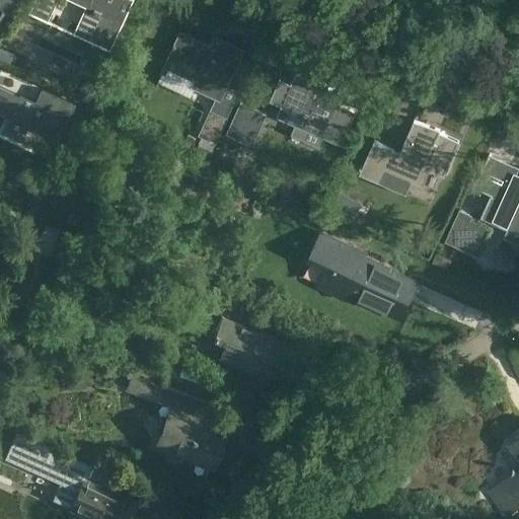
[(0,0),(0,34),(16,0),(0,0)]
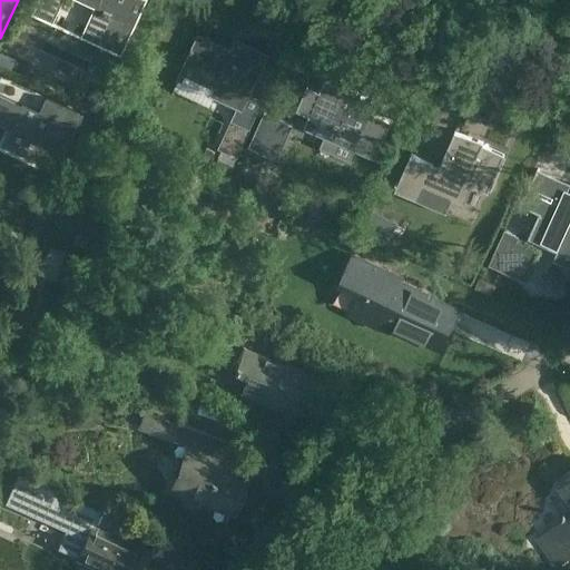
[(48,0),(61,6),(64,0),(80,0),(96,8),(82,37),(111,50),(119,33),(129,38),(146,5),(136,0),(48,0)]
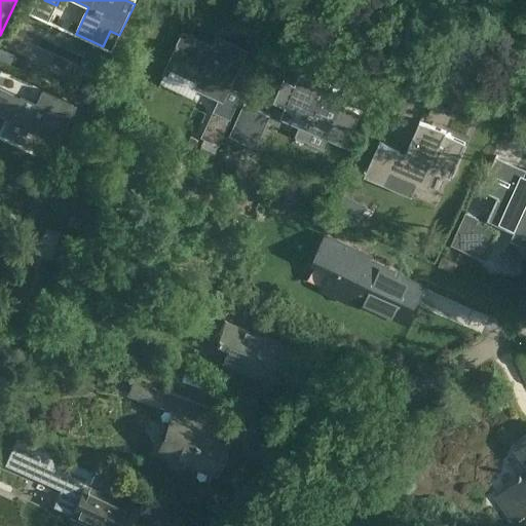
[(165,73),(224,100),(247,51),(219,38),(215,47),(184,33),(165,73)]
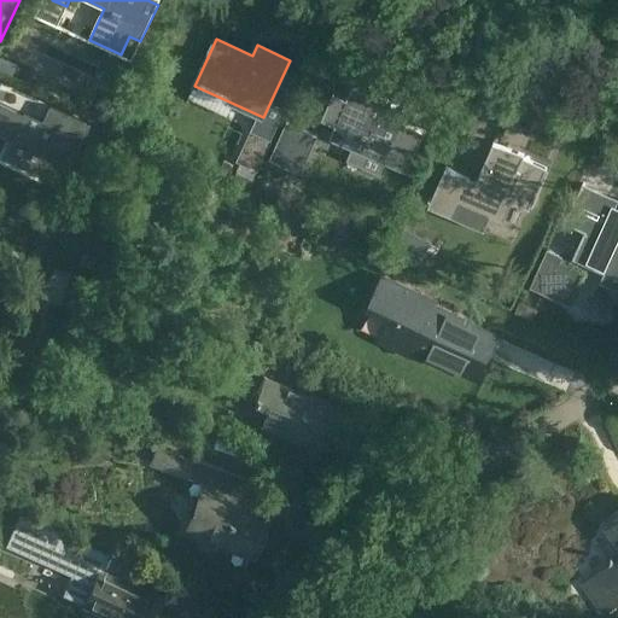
[(351,88),(347,101),(333,95),(321,122),(334,127),(330,139),(406,172),(423,133),(402,124),(407,112),(351,88)]
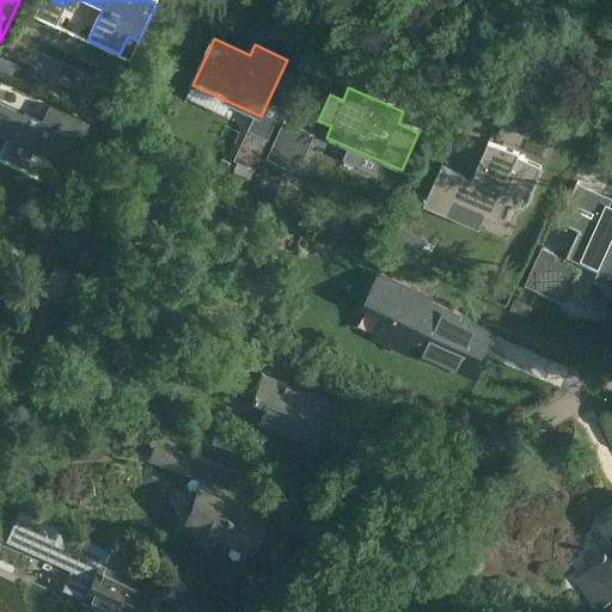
[(97,98),(90,112),(116,124),(128,99),(111,92),(97,98)]
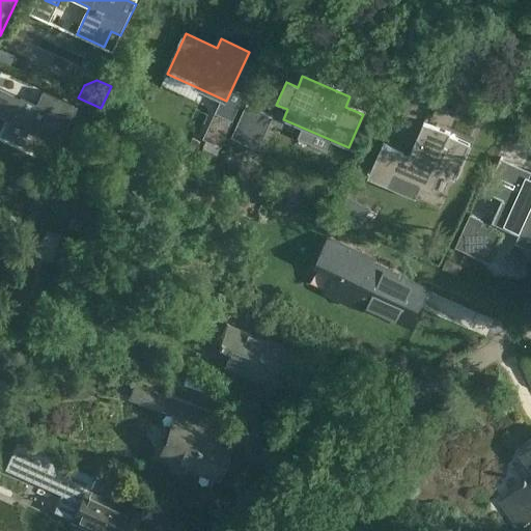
[(158,99),(187,106),(192,89),(163,81),(158,99)]
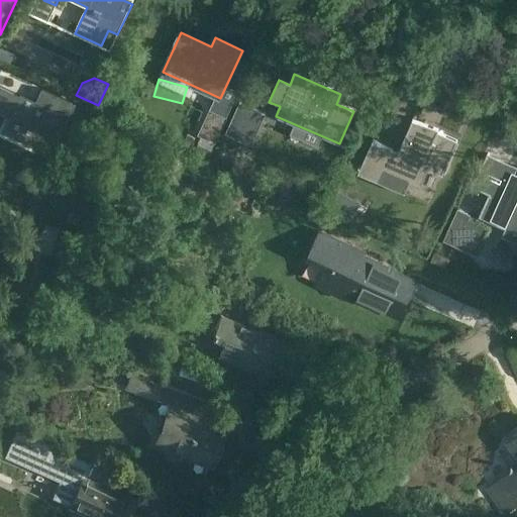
[(0,112),(9,117),(4,128),(1,135),(35,150),(38,144),(43,133),(54,138),(58,140),(75,104),(40,89),(34,101),(20,94),(19,96),(0,87),(0,112)]
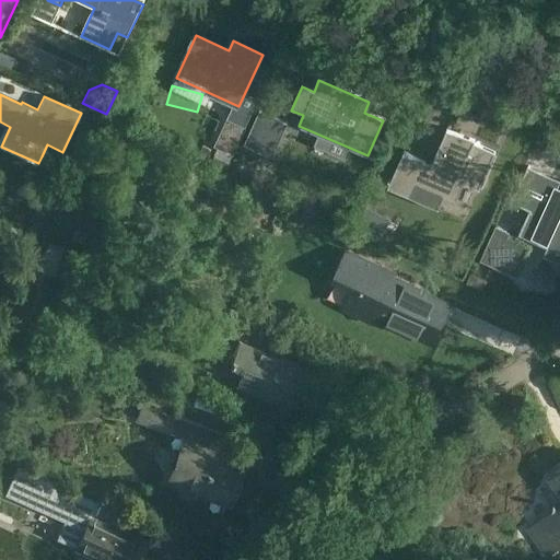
[(260,111),(245,144),(273,158),(289,124),(260,111)]
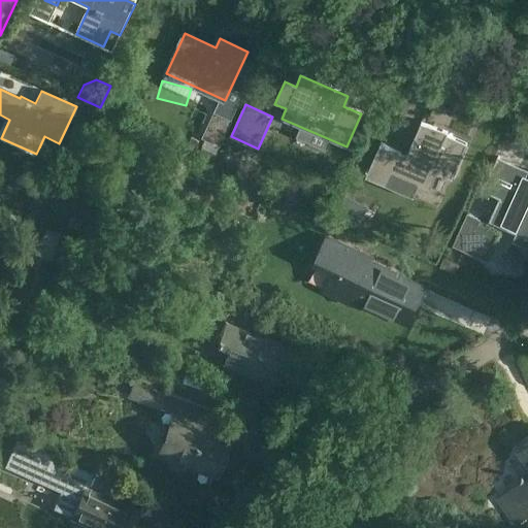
[(215,112),(202,138),(205,139),(220,146),(221,146),(233,121),(232,120),(232,121),(215,112)]
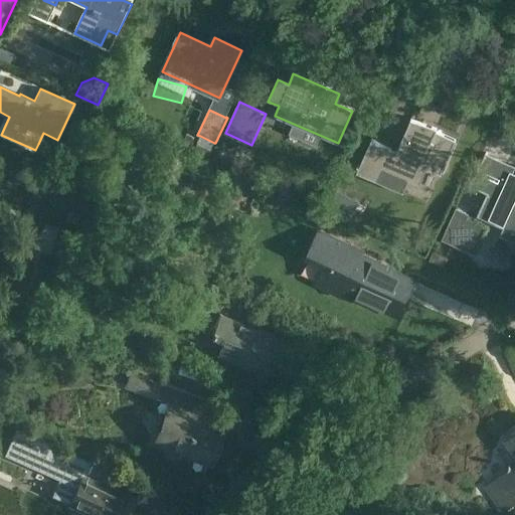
[(358,165),(357,167),(359,168),(357,172),(376,180),(382,168),(408,180),(419,185),(427,168),(442,174),(457,141),(437,132),(438,130),(411,118),(397,149),(372,138),(360,166),(358,165)]
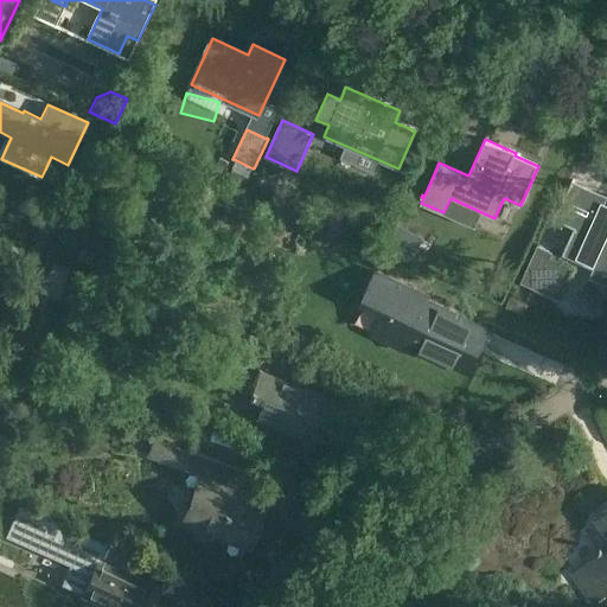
[(236,160),(228,179),(244,186),(253,168),(236,160)]
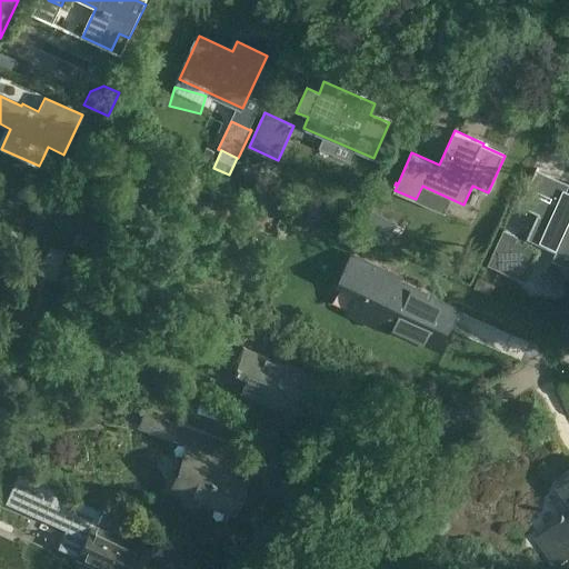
[(533,192),(527,207),(539,212),(529,233),(558,247),(556,251),(555,255),(568,260),(568,190),(567,190),(557,186),(550,200),(533,192)]
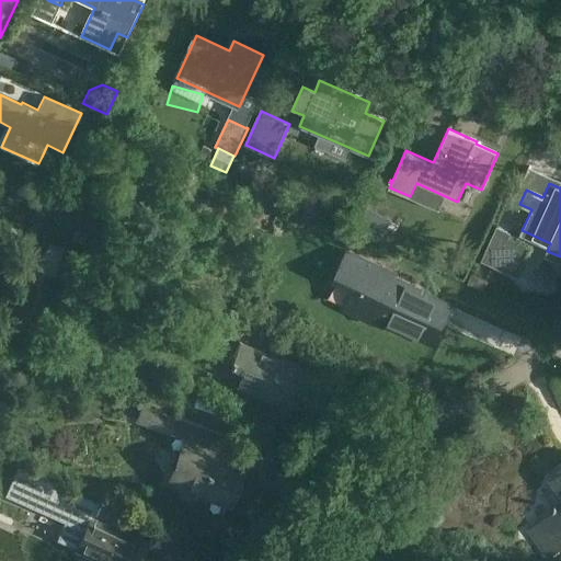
[(264,194),(259,205),(273,213),(278,202),(264,194)]
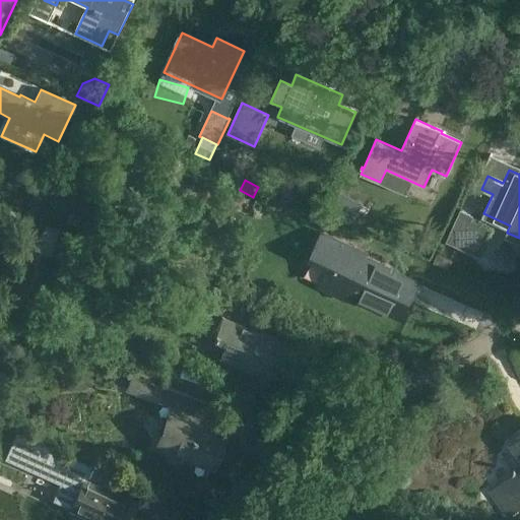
[(312,182),(305,195),(313,199),(320,186),(312,182)]
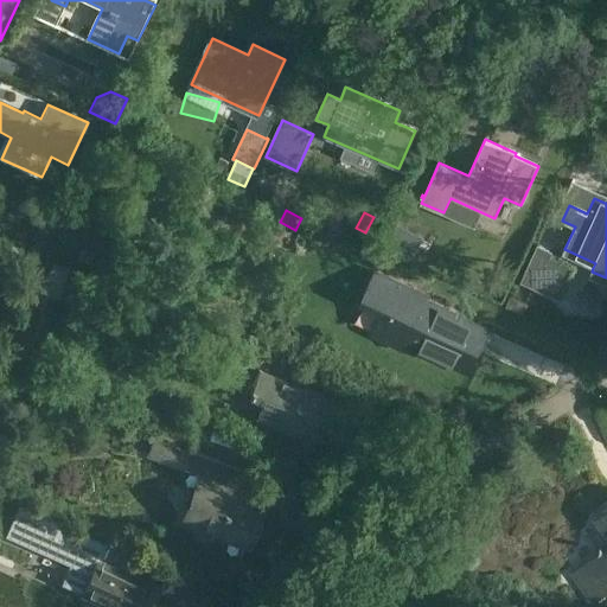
[(398,223),(388,244),(413,257),(423,236),(398,223)]
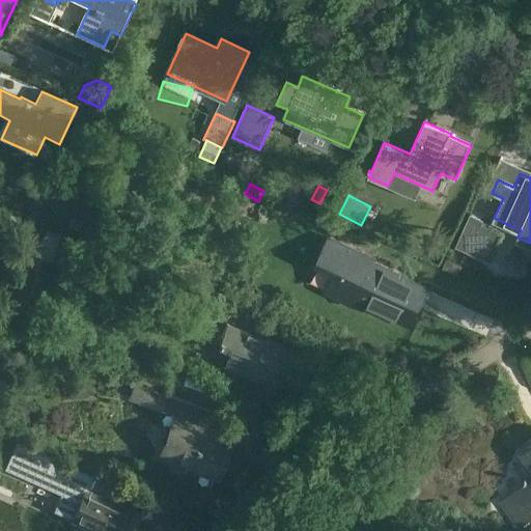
[(470,215),(458,240),(472,246),(469,253),(490,262),(502,233),(482,224),(483,220),(470,215)]
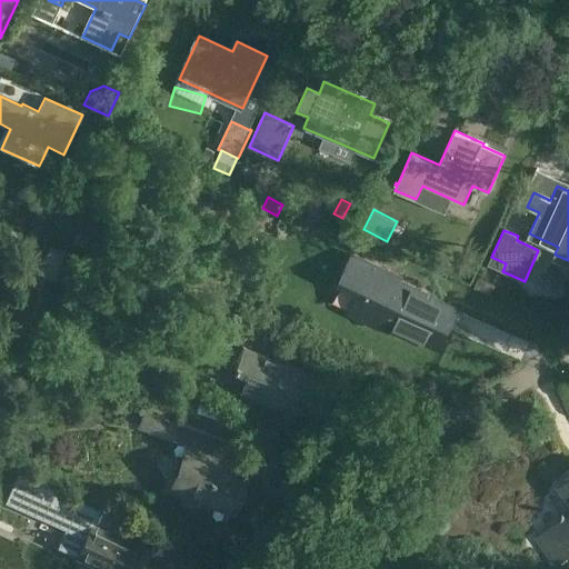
[(76,233),(72,241),(85,246),(88,238),(76,233)]
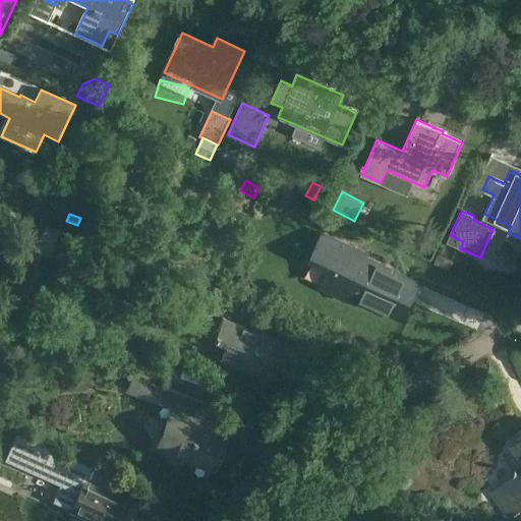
[(323,233),(311,259),(329,267),(320,287),(348,300),(350,295),(402,320),(420,282),(354,251),(355,248),(323,233)]
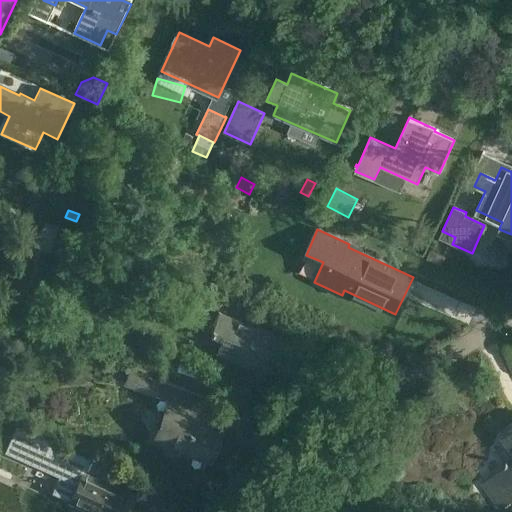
[(259,368),(274,332),(273,332),(272,335),(218,312),(210,331),(223,336),(217,351),(237,359),(238,355),(260,364),(258,368),(259,368)]
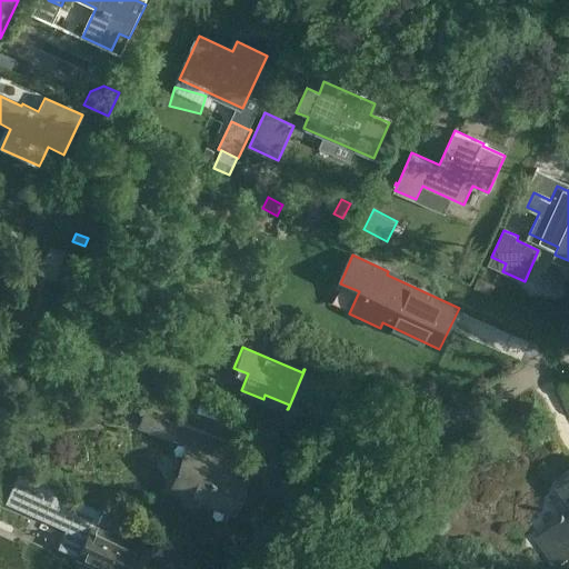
[(136,411),(125,407),(120,417),(131,421),(136,411)]
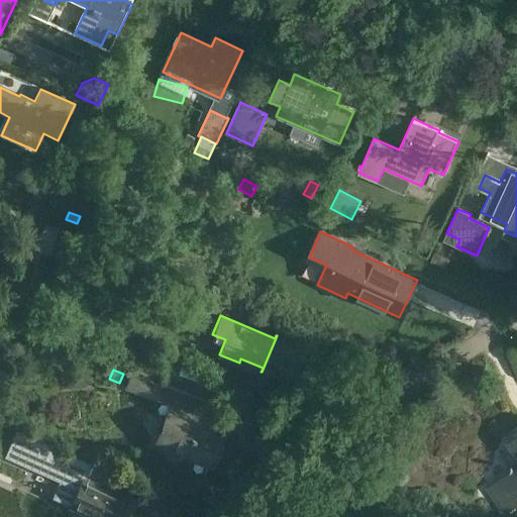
[(124,388),(157,401),(164,385),(131,372),(124,388)]
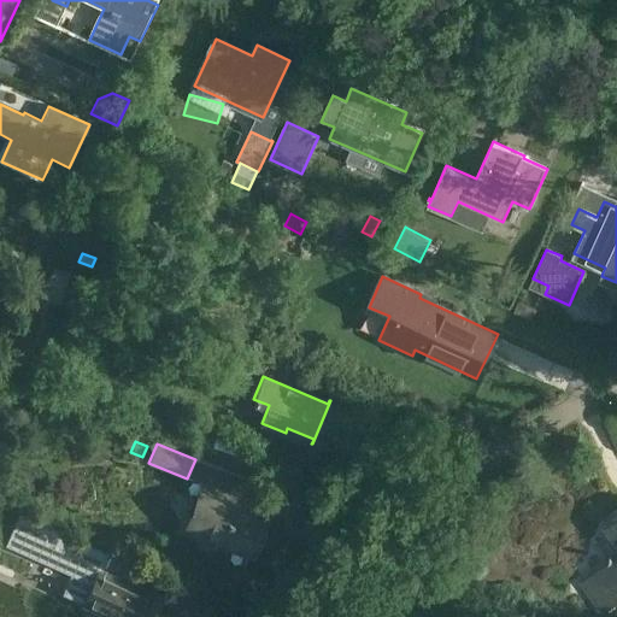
[(204,482),(186,530),(251,554),(266,511),(238,500),(239,495),(245,479),(195,459),(188,476),(204,482)]
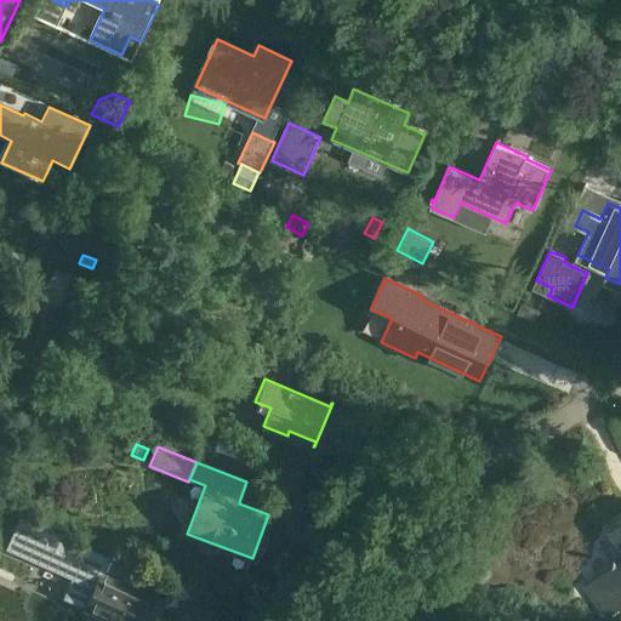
[(18,517),(5,548),(39,563),(43,557),(75,571),(63,597),(84,608),(100,574),(107,556),(18,517)]
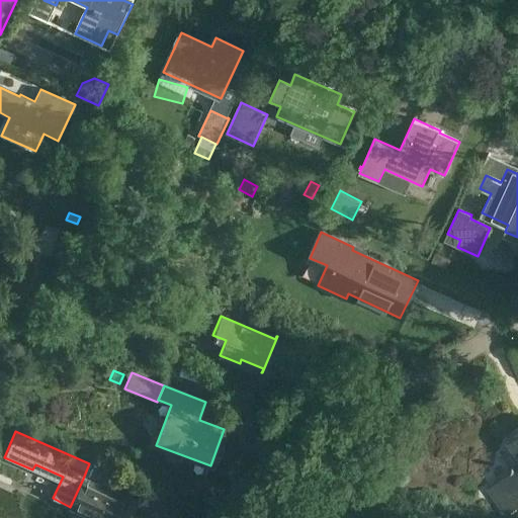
[(517,434),(510,441),(517,451),(517,468),(503,480),(511,492),(498,501),(507,513),(517,505),(517,434)]
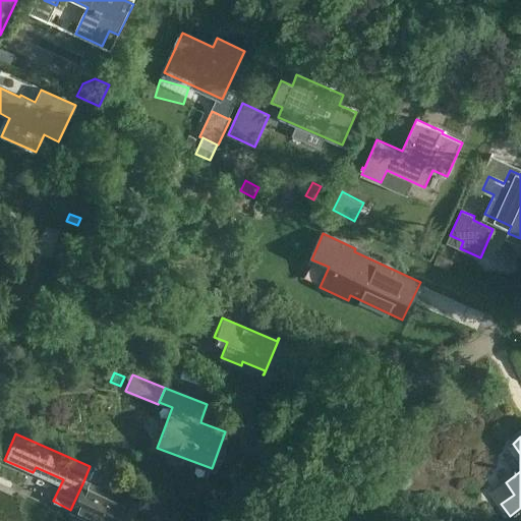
[(120,520),(129,502),(83,481),(70,510),(85,517),(82,520),(120,520)]
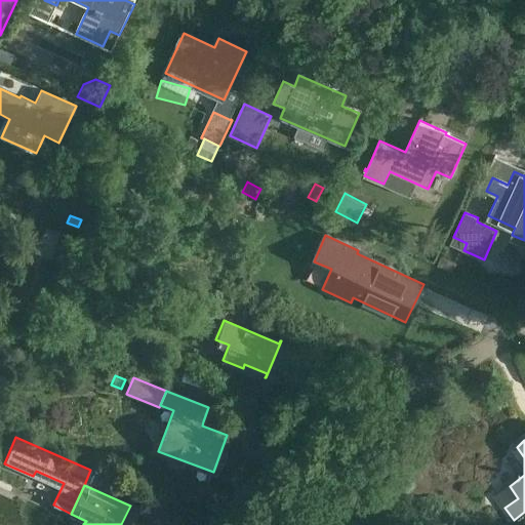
[(367,508),(365,518),(377,520),(378,510),(367,508)]
